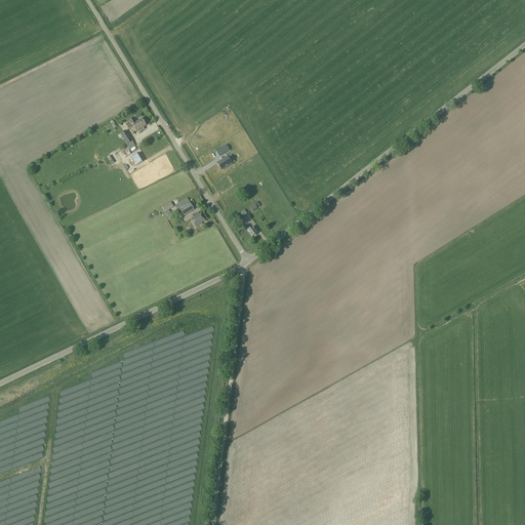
[(125,124),(129,130),(134,127),(134,128),(144,122),(142,119),(134,123),(132,120),(125,124)]
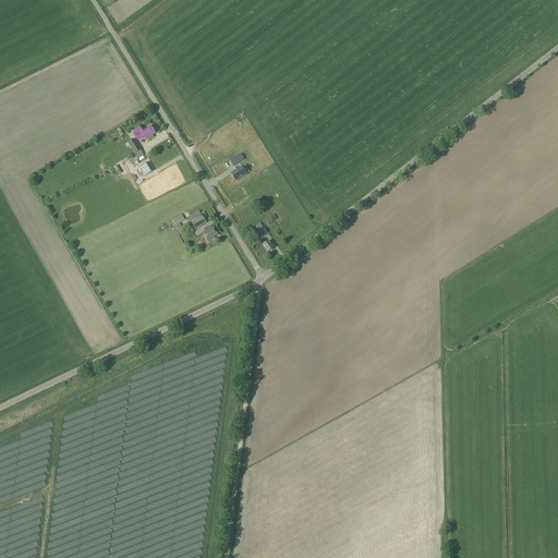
[(153,130),(143,136),(145,140),(147,138),(148,141),(154,138),(152,136),(155,134),(153,130)]
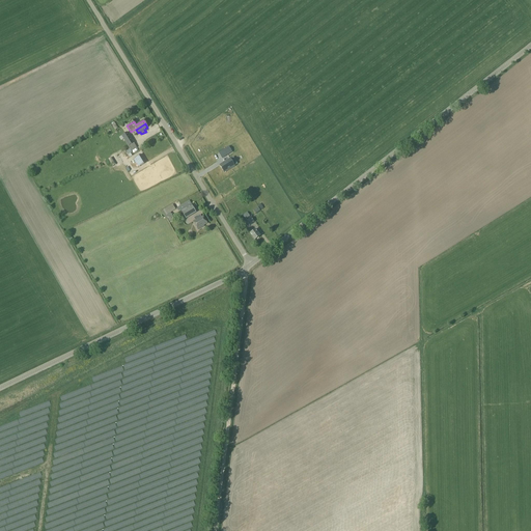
[(129,146),(134,143),(128,133),(121,136),(129,146)]
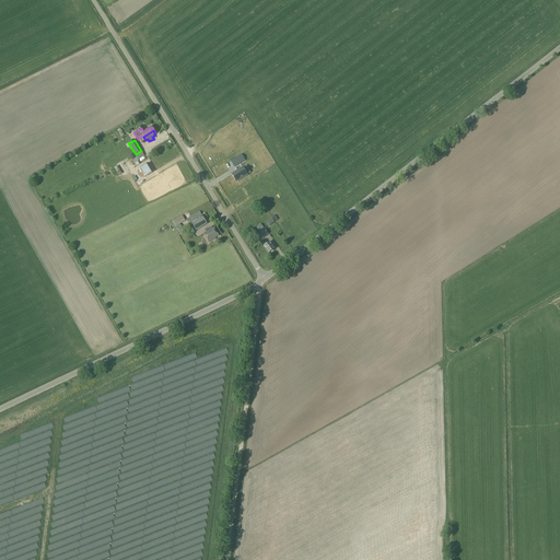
[(242,155),(231,162),(234,167),(245,161),(242,155)]
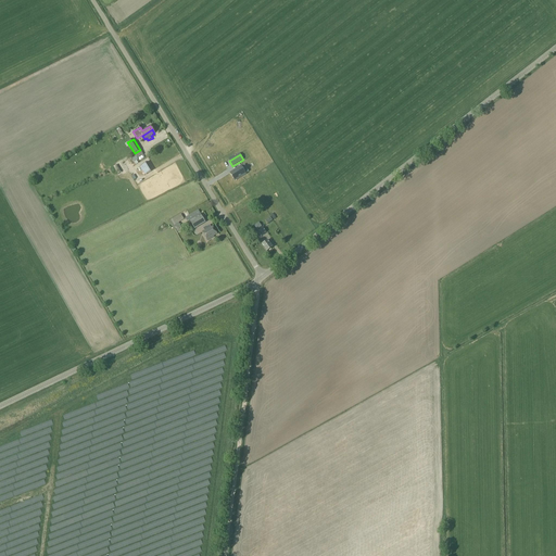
[(140,167),(144,175),(152,171),(148,163),(140,167)]
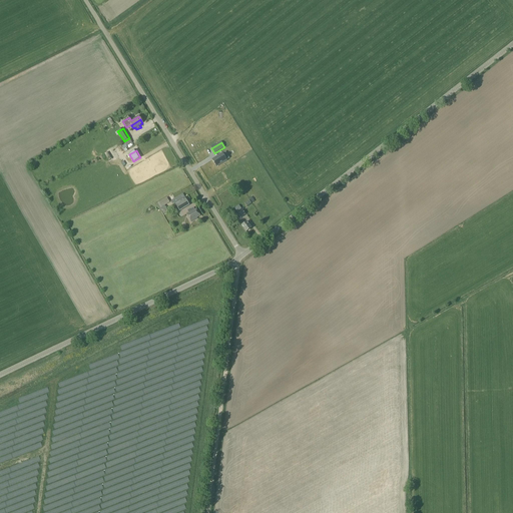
[(222,153),(212,159),(212,160),(216,167),(217,166),(226,161),(222,153)]
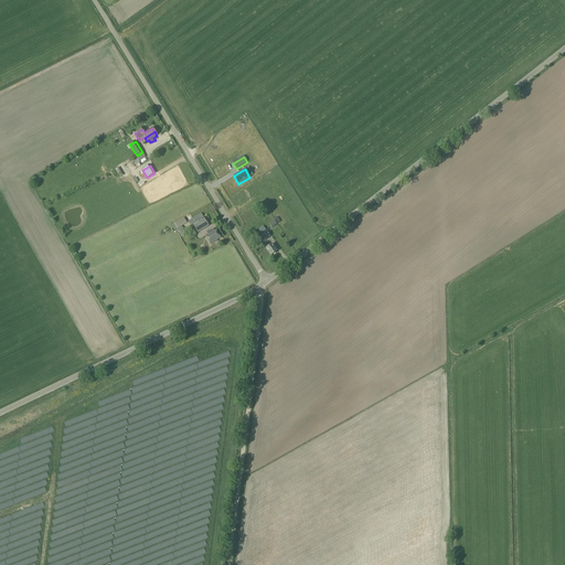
[(191,221),(198,233),(209,226),(201,214),(191,221)]
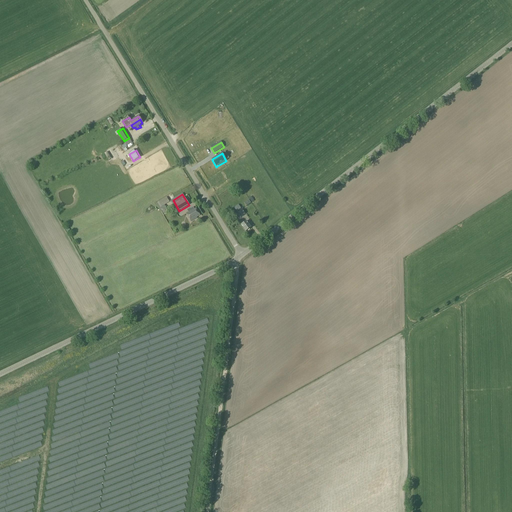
[(200,216),(196,209),(192,211),(192,210),(186,214),(190,222),(196,218),(200,216)]
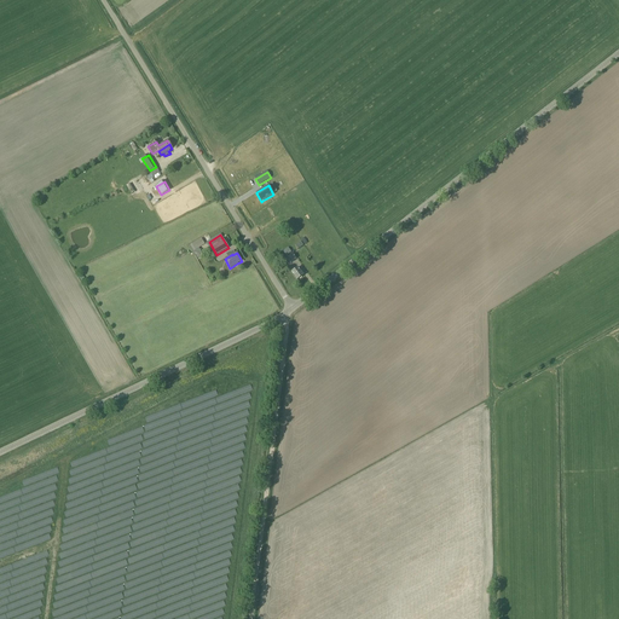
[(287,258),(290,264),(296,259),(293,254),(287,258)]
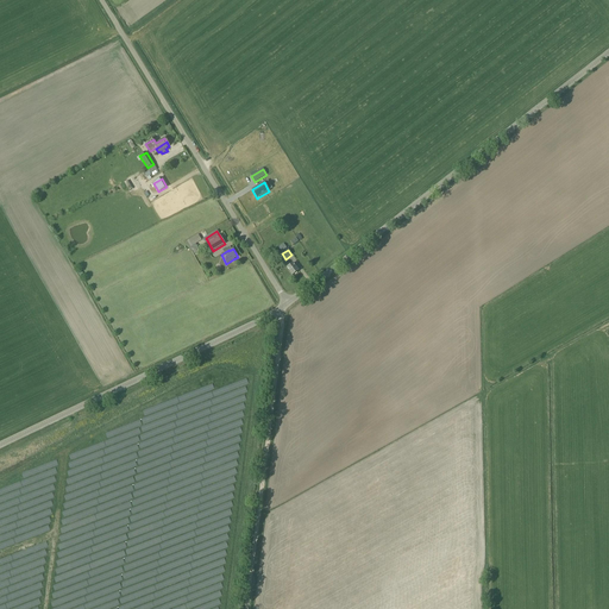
[(284,264),(293,275),(299,271),(293,264),(290,265),(288,262),(284,264)]
